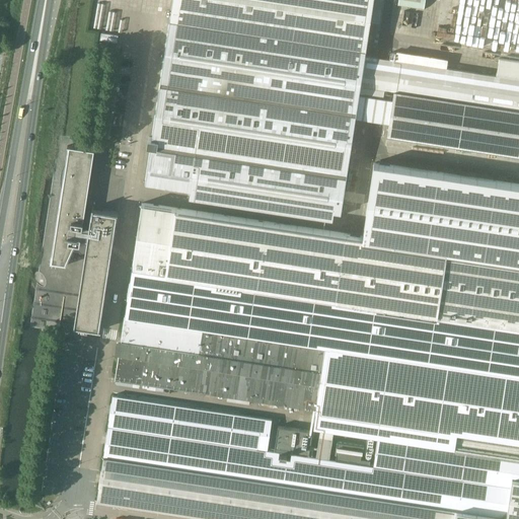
[(335,211),(342,212),(361,84),(363,85),(368,56),(366,55),(374,0),(172,0),(170,20),(182,21),(181,27),(169,25),(145,182),(191,189),(189,197),(332,218),(335,211)]
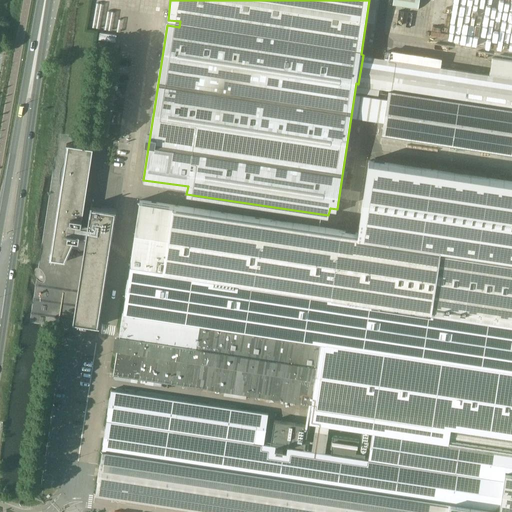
[(391,0),(390,5),(415,9),(416,0),(391,0)]
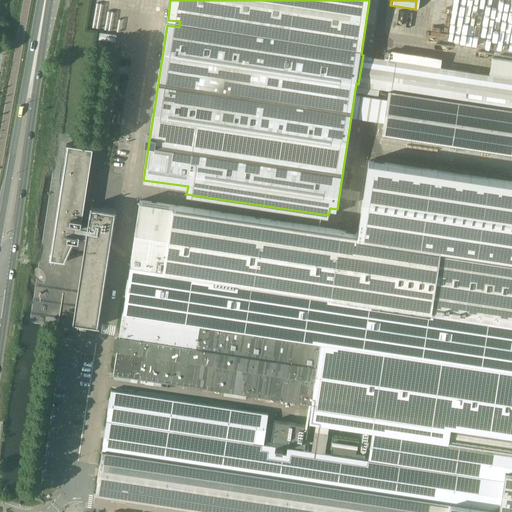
[(385,58),(381,87),(389,88),(511,107),(511,77),(490,74),(470,71),(440,67),(390,59),(385,58)]
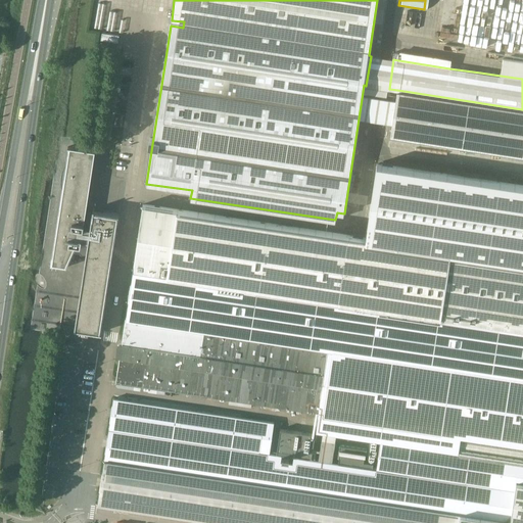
[(392,124),(390,137),(522,156),(522,109),(397,90),(396,100),(392,124)]
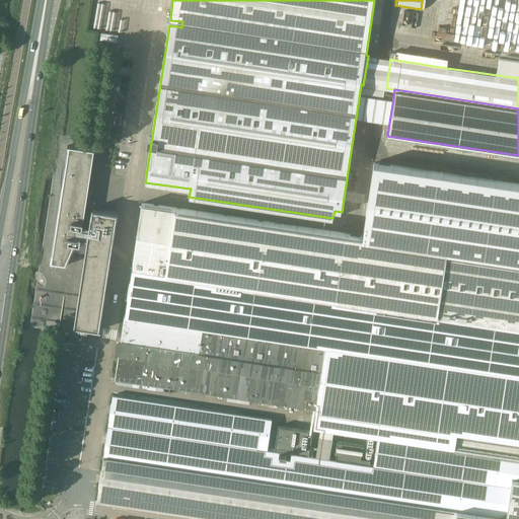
[(85,252),(75,325),(101,329),(101,328),(118,212),(94,209),(94,208),(93,207),(90,227),(83,226),(94,150),(68,146),(68,147),(51,264),(66,266),(72,251),(85,252)]
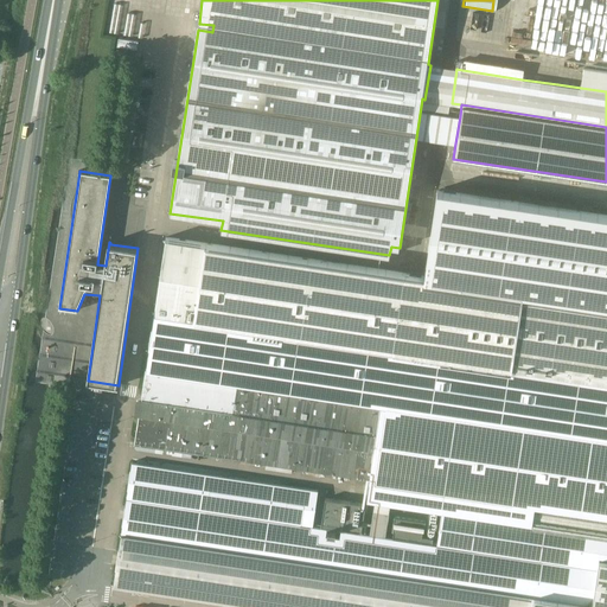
[(606,215),(438,191),(425,276),(606,302),(606,215)]
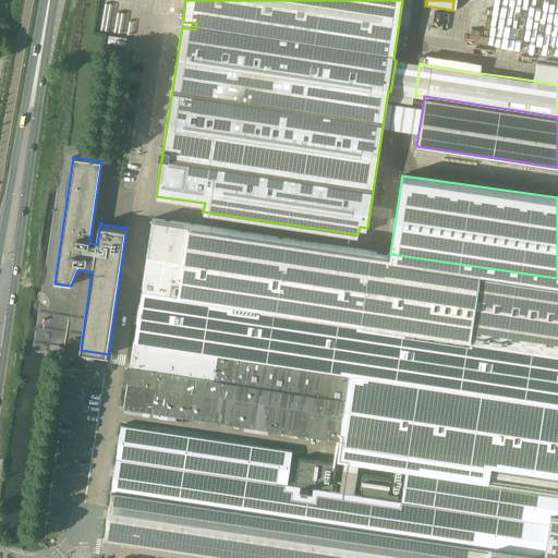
[(557,557),(557,278),(390,254),(153,218),(149,238),(144,237),(143,242),(149,243),(143,286),(142,286),(124,407),(326,437),(326,436),(339,438),(339,439),(340,439),(339,440),(340,440),(337,458),(346,459),(340,492),(288,484),(293,450),(121,424),(105,537),(238,557),(557,557)]
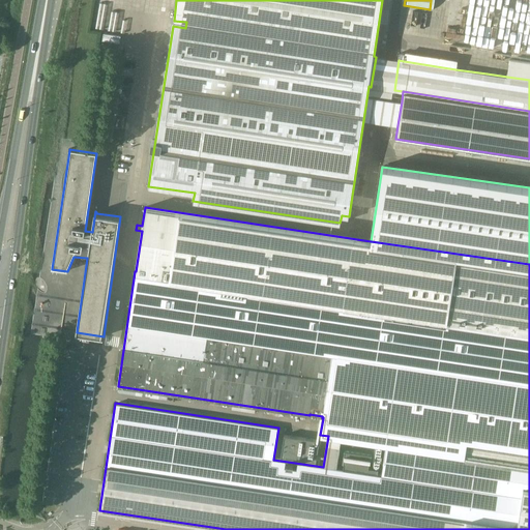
[(316,465),(319,440),(284,435),(281,459),(316,465)]
